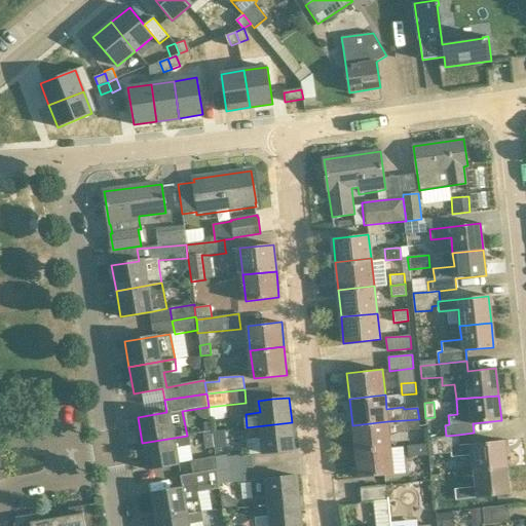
[(420,429),(419,426),(419,419),(404,420),(406,430),(420,429)]
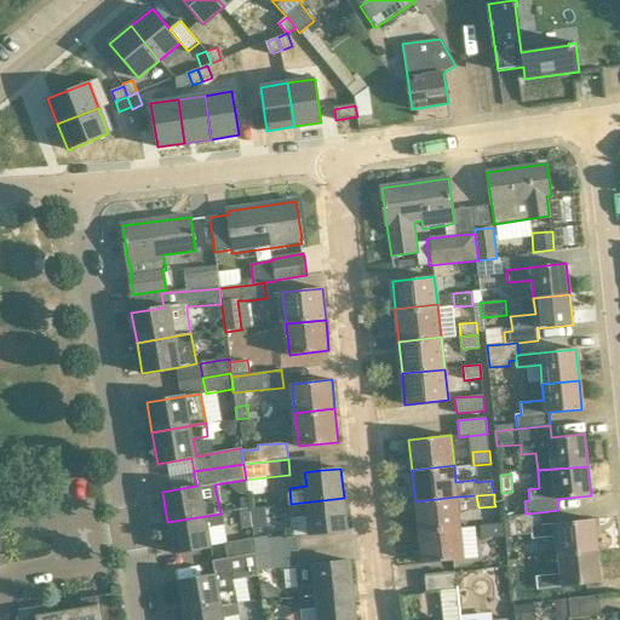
[(242,509),(250,507),(251,507),(248,497),(240,498),(242,509)]
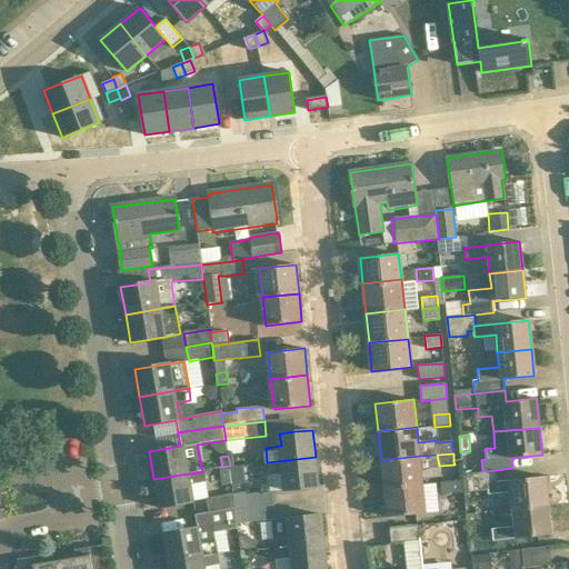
[(385,490),(422,485),(419,456),(381,460),(385,490)]
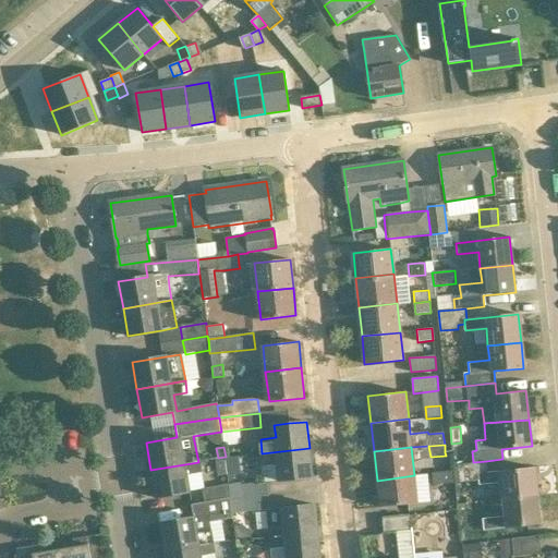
[(310,448),(262,453),(263,465),(278,463),(280,481),(313,477),(310,448)]
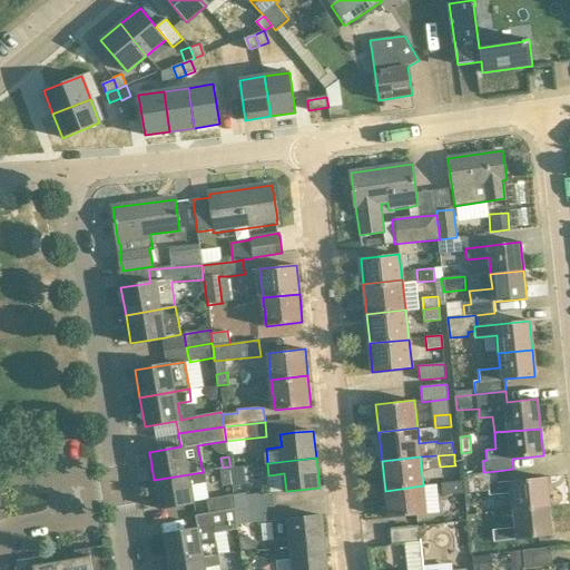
[(498,482),(497,471),(483,472),(483,474),(460,477),(460,482),(463,481),(463,492),(487,490),(488,494),(511,492),(512,510),(549,507),(546,478),(498,482)]
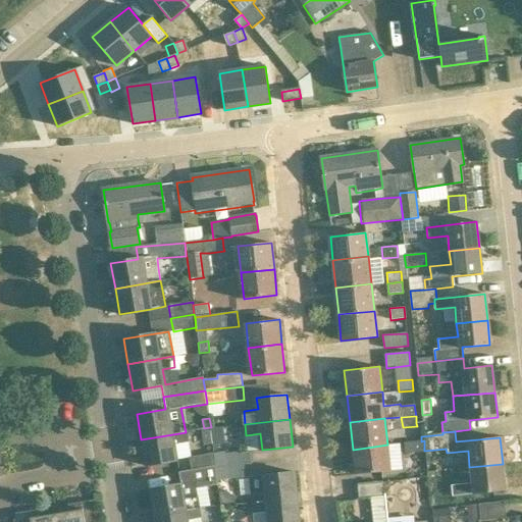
[(146,466),(177,460),(174,447),(188,444),(186,432),(141,439),(146,466)]
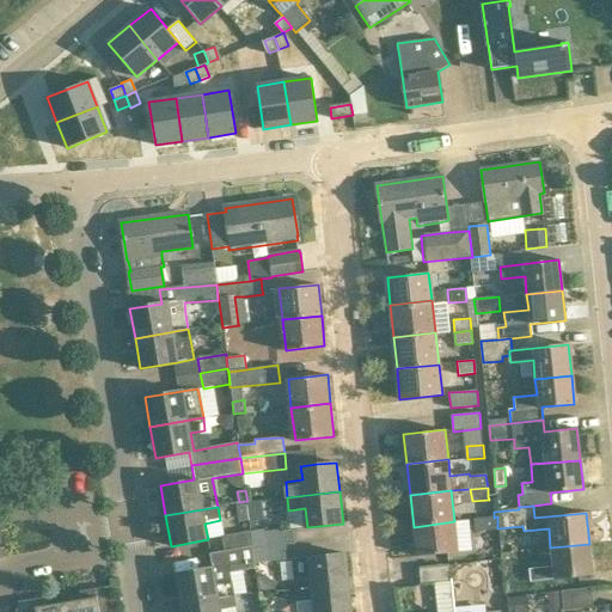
[(497,516),(494,518),(472,519),(473,532),(497,531),(497,528),(497,516)]
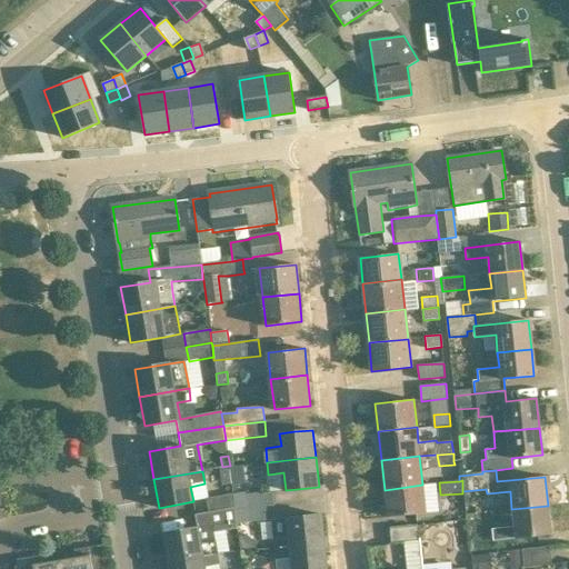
[(426,513),(422,485),(385,490),(387,517),(426,513)]
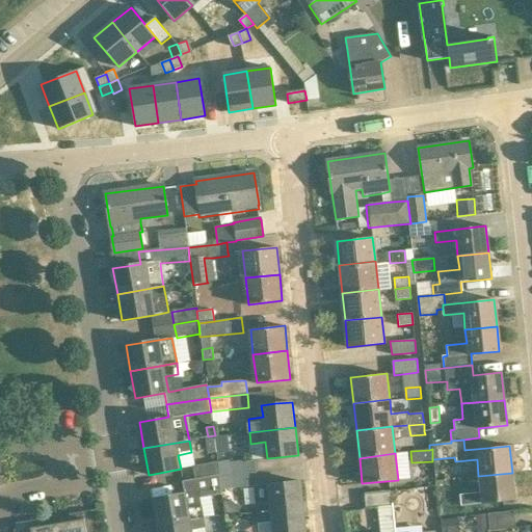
[(216,462),(218,476),(231,475),(230,462),(230,459),(216,462)]
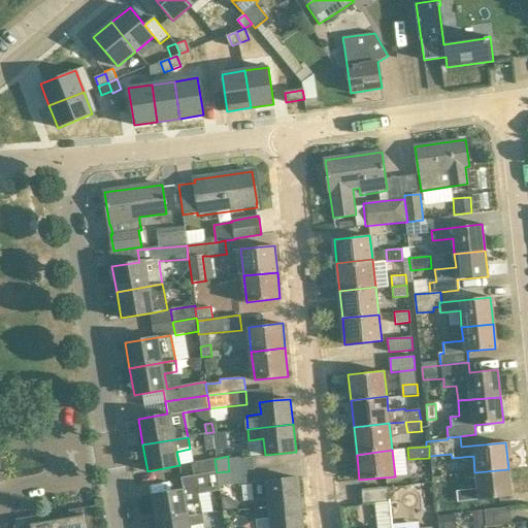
[(252,457),(228,459),(229,471),(254,469),(252,457)]
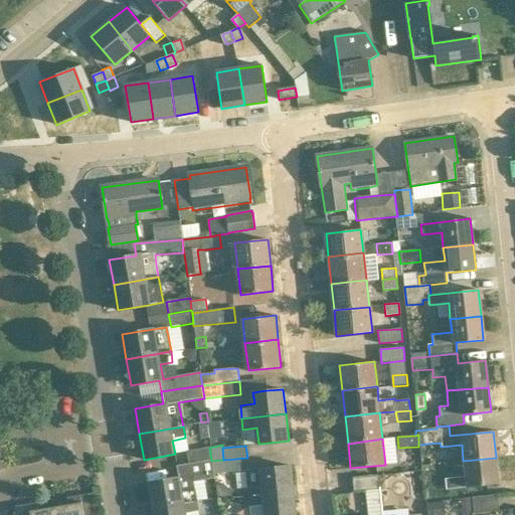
[(189,465),(211,461),(209,448),(187,451),(189,465)]
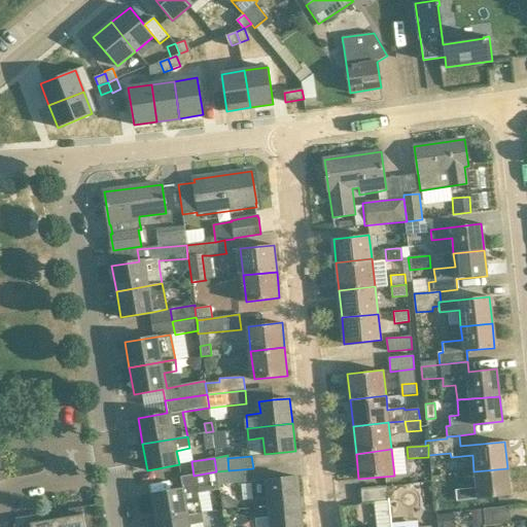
[(230,484),(250,482),(254,482),(253,468),(229,470),(230,484)]
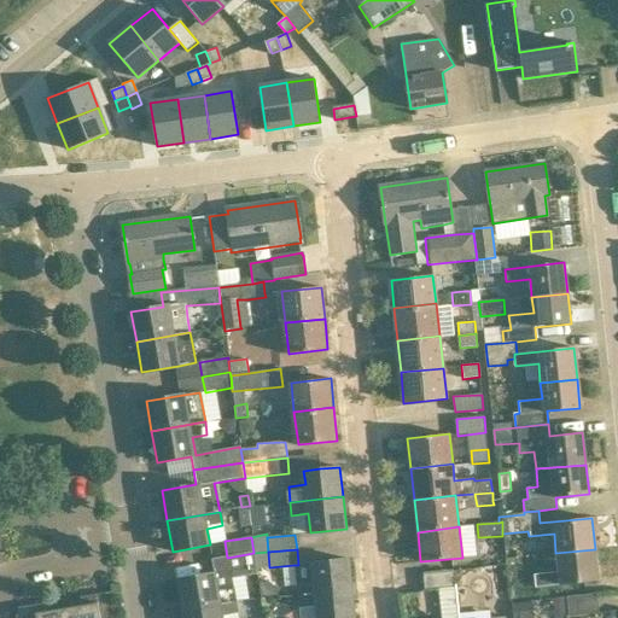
[(598,581),(595,549),(555,553),(558,571),(532,573),(534,587),(598,581)]
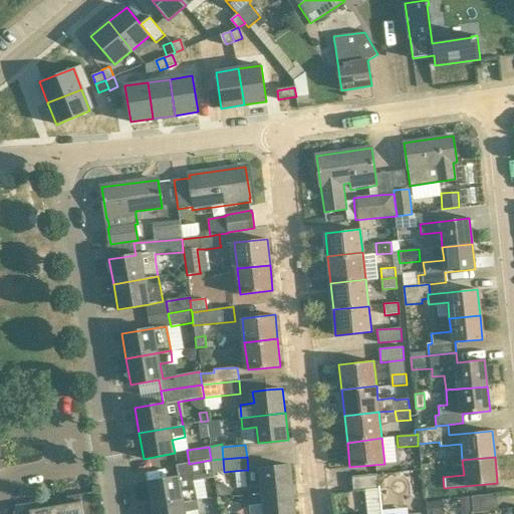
[(224,472),(223,459),(211,460),(213,474),(224,472)]
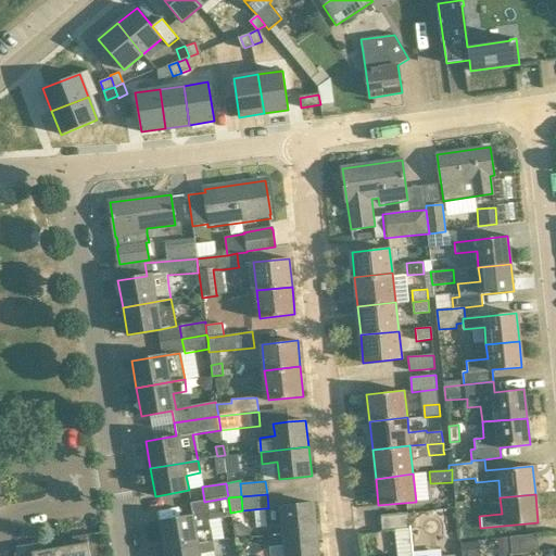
[(213,540),(209,520),(231,516),(230,513),(228,497),(204,502),(190,504),(192,516),(160,521),(164,548),(213,540)]
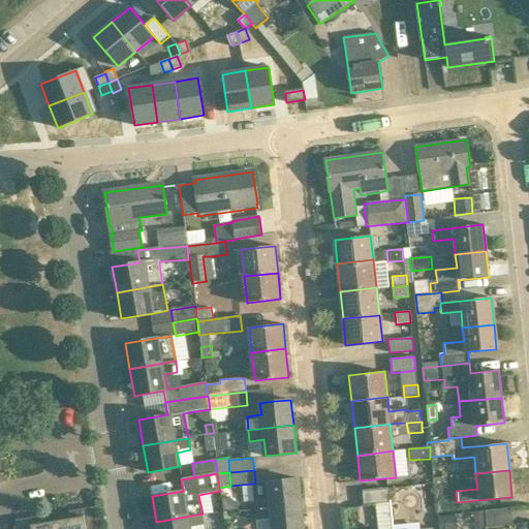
[(251,484),(254,509),(302,504),(299,478),(255,484),(251,484)]
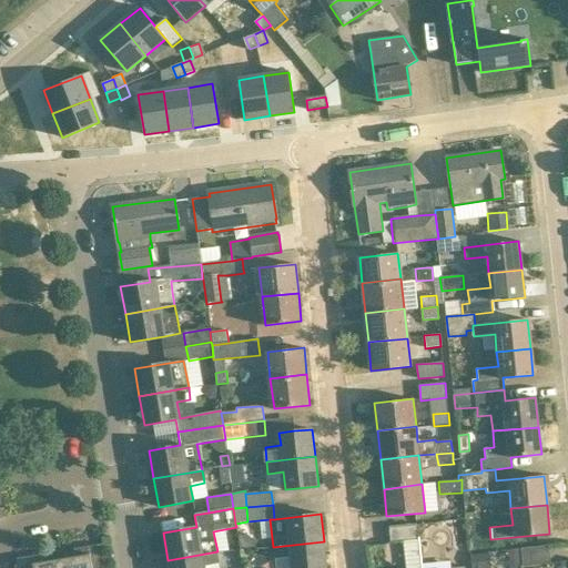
[(417,537),(417,526),(388,528),(391,543),(403,541),(418,540),(417,537)]
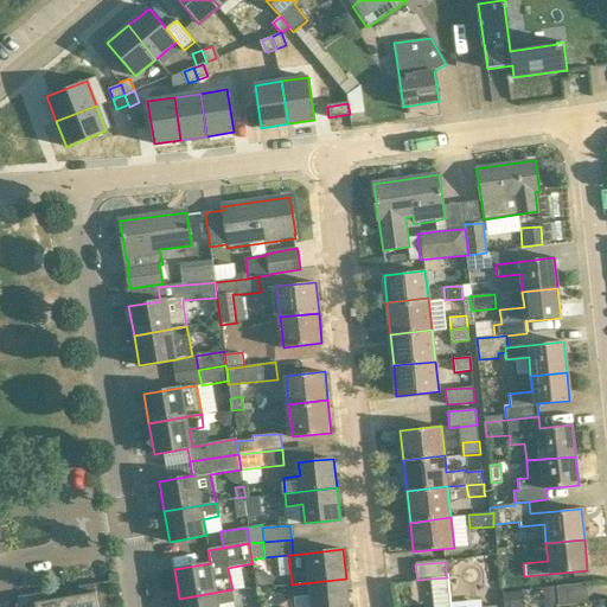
[(257,587),(273,585),(272,576),(263,572),(255,573),(257,587)]
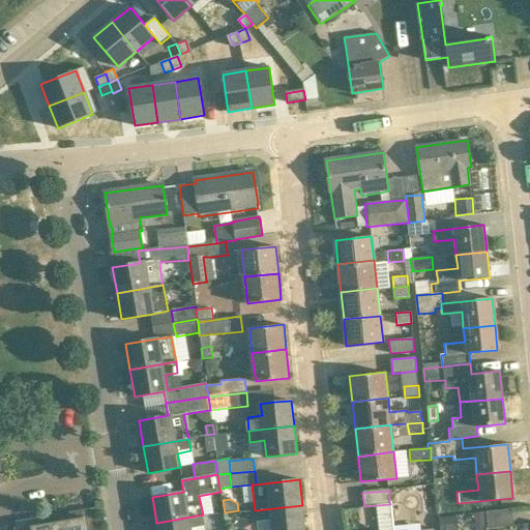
[(393,529),(391,501),(389,501),(390,504),(376,505),(378,529),(393,529)]
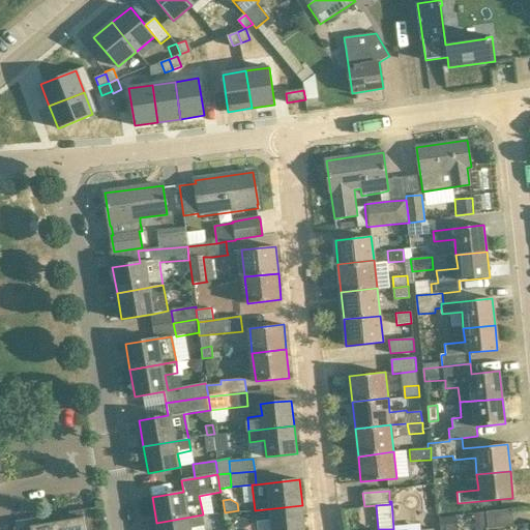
[(304,529),(302,505),(255,510),(256,521),(271,520),(272,529),(304,529)]
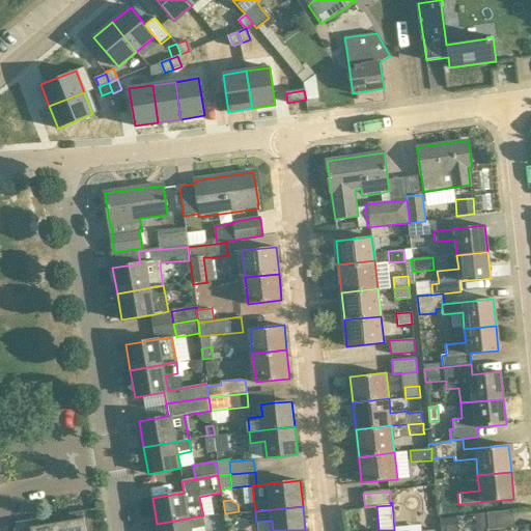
[(58,530),(100,530),(95,508),(70,512),(71,521),(57,523),(58,530)]
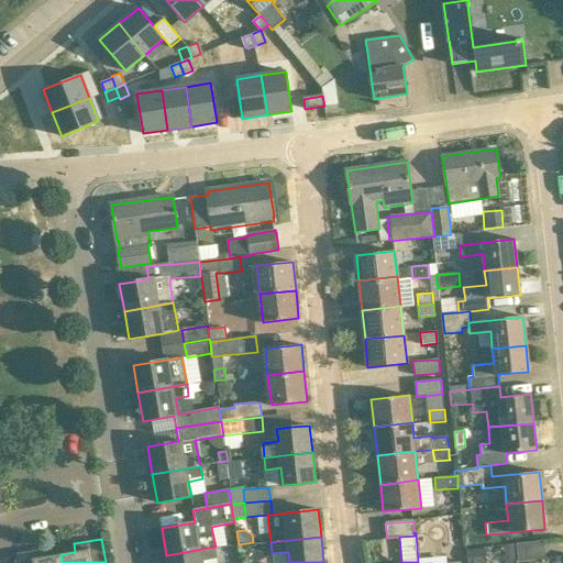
[(515,543),(516,562),(545,559),(544,540),(515,543)]
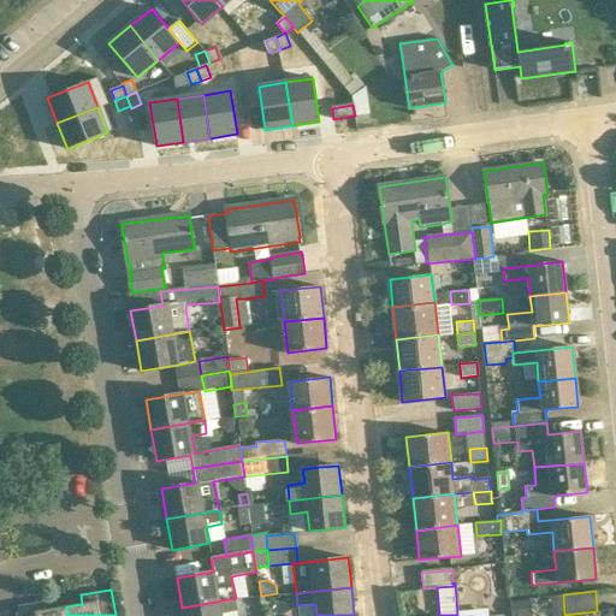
[(183,615),(220,615),(221,614),(237,611),(236,598),(182,608),(183,615)]
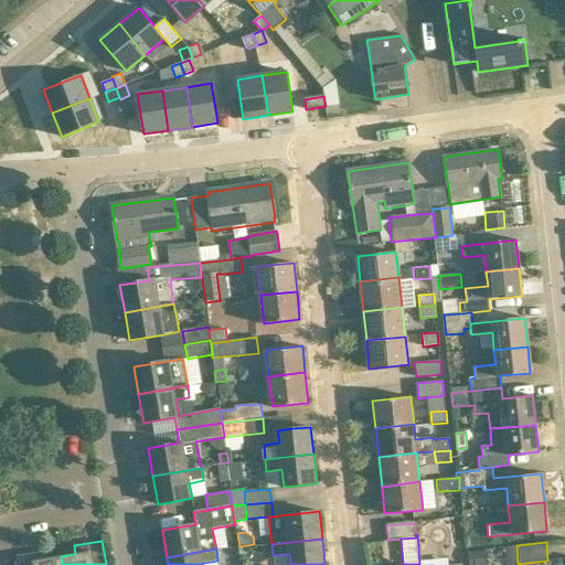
[(62,564),(61,556),(48,558),(45,551),(17,555),(14,564),(62,564)]
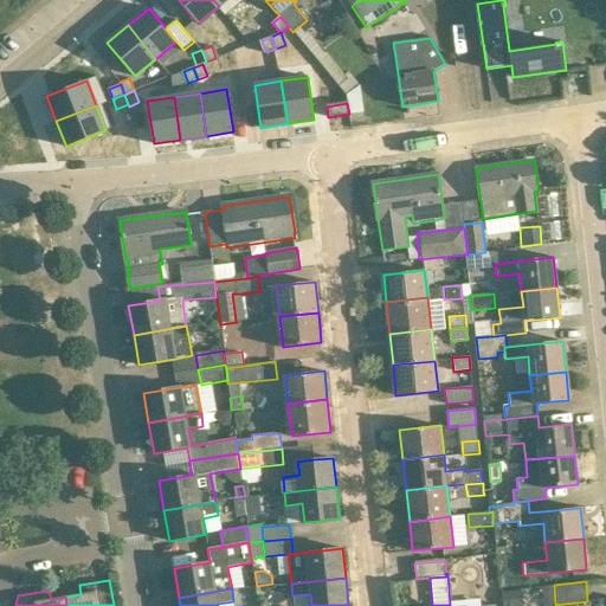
[(504,592),(504,605),(522,605),(522,591),(504,592)]
